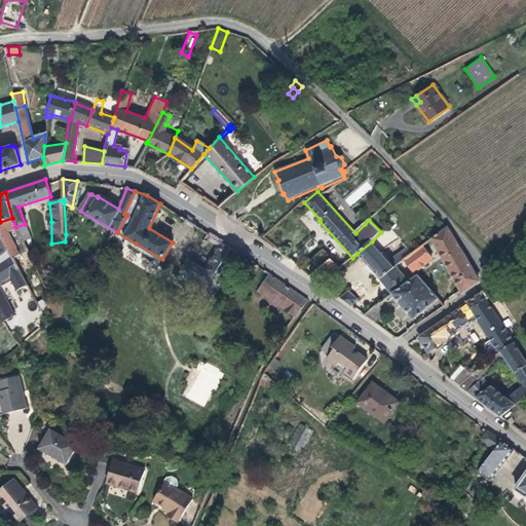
[(0,222),(0,237),(10,256),(17,252),(9,236),(19,233),(15,227),(12,218),(0,222)]
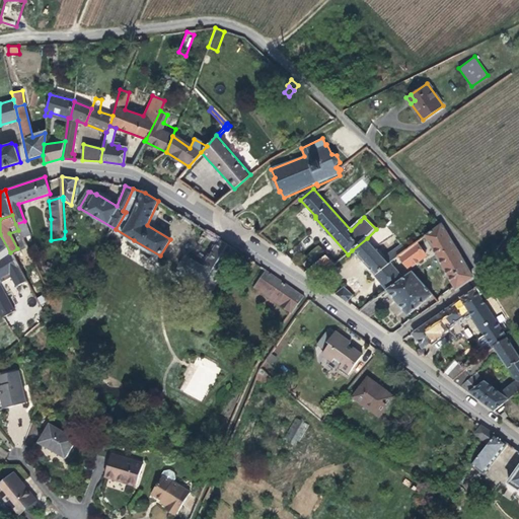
[(15,224),(18,230),(22,239),(29,236),(24,221),(15,224)]
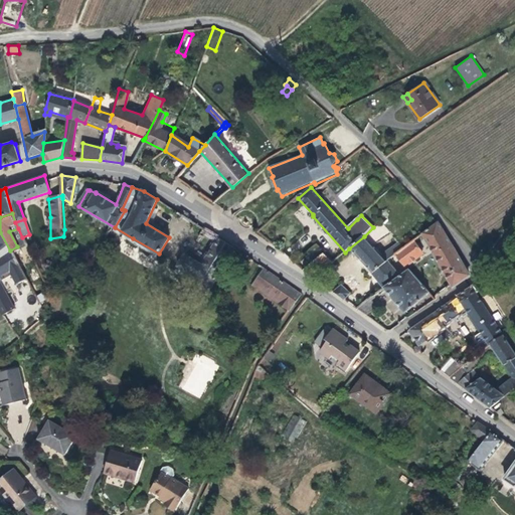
[(422,233),(453,288),(468,277),(468,274),(438,222),(422,233)]
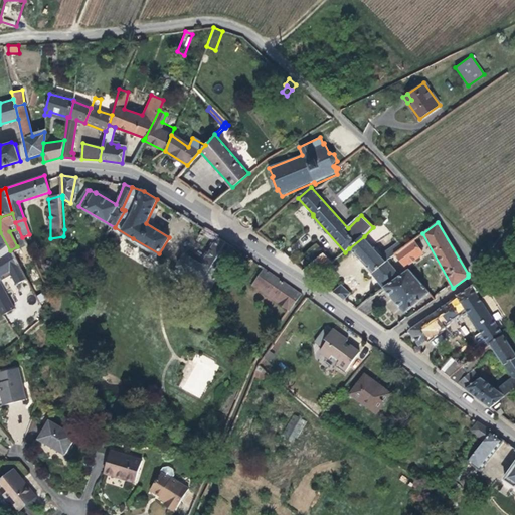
[(0,232),(0,252),(2,258),(7,254),(11,252),(10,250),(0,232)]
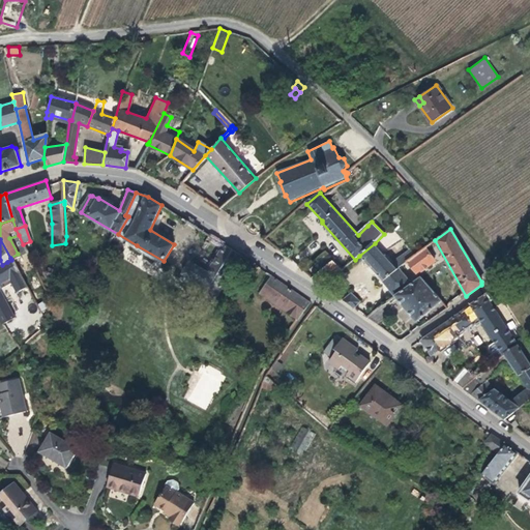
[(502,241),(494,252),(499,256),(507,245),(502,241)]
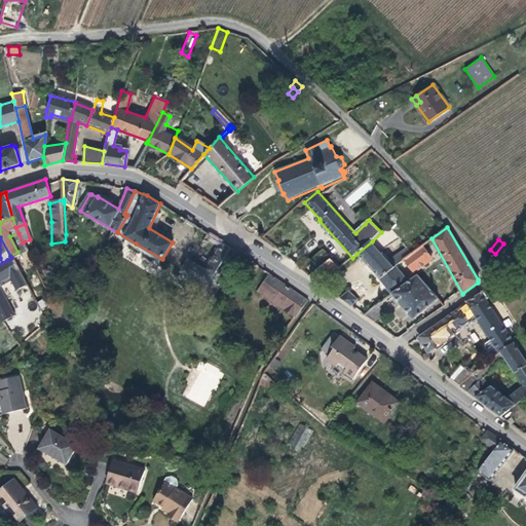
[(389,261),(372,241),(357,254),(380,279),(395,266),(389,261)]
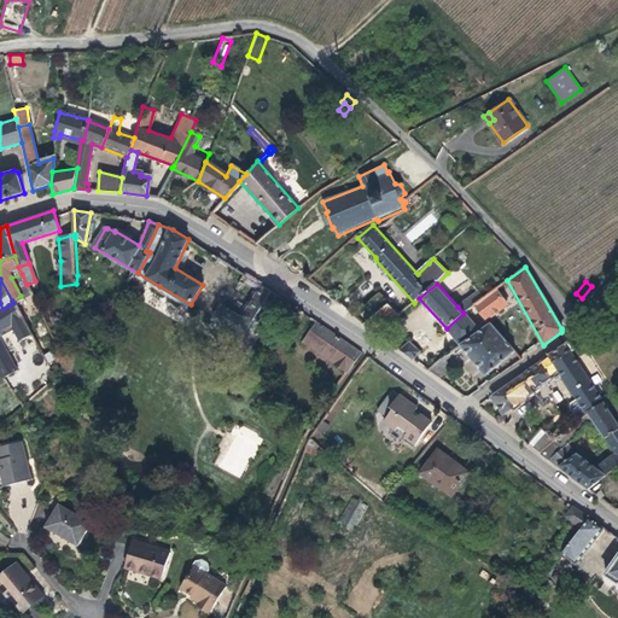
[(281,298),(262,286),(240,319),(221,307),(213,320),(233,332),(226,342),(245,357),(281,298)]
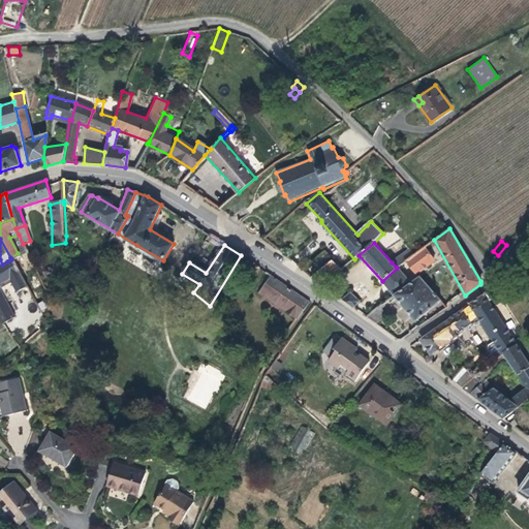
[(426,249),(425,247),(414,255),(405,261),(411,269),(414,274),(433,260),(429,254),(431,253),(427,248),(426,249)]
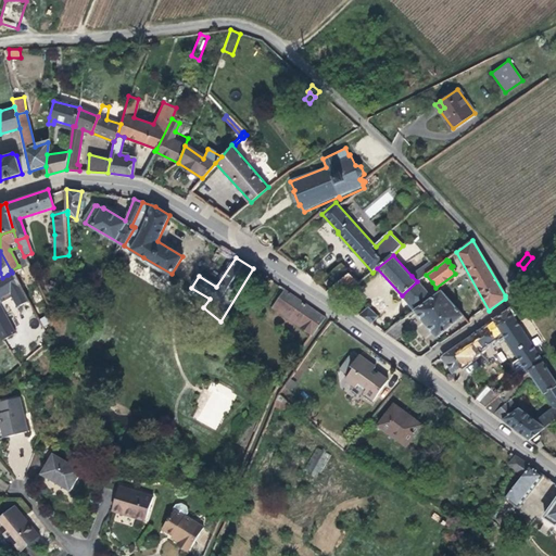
[(426,275),(436,268),(430,261),(419,269),(425,276),(426,275)]
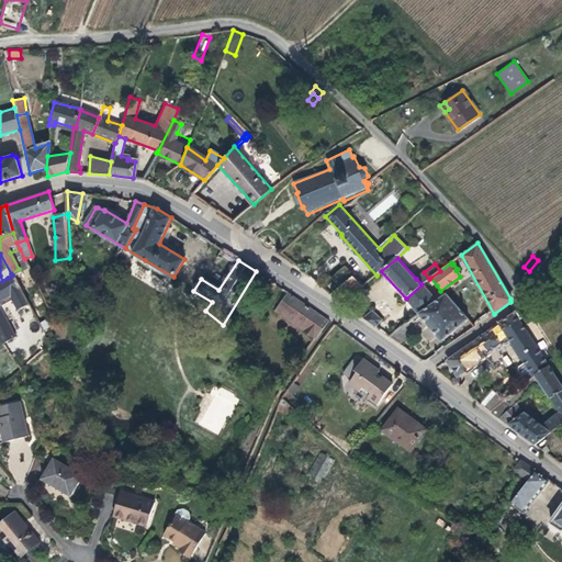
[(346,266),(334,272),(340,282),(351,274),(346,266)]
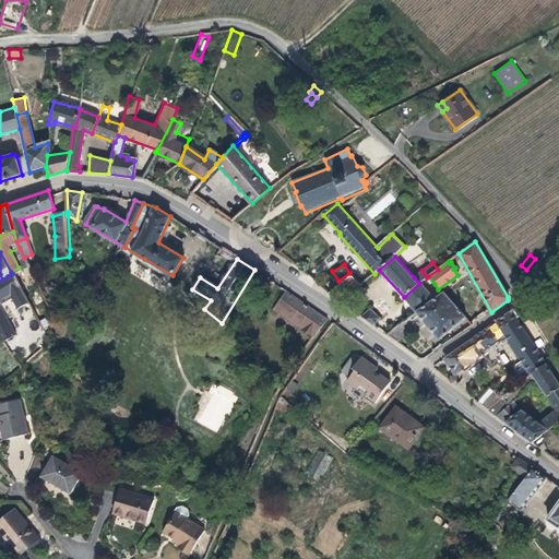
[(427,277),(421,271),(414,277),(419,283),(420,283),(427,277)]
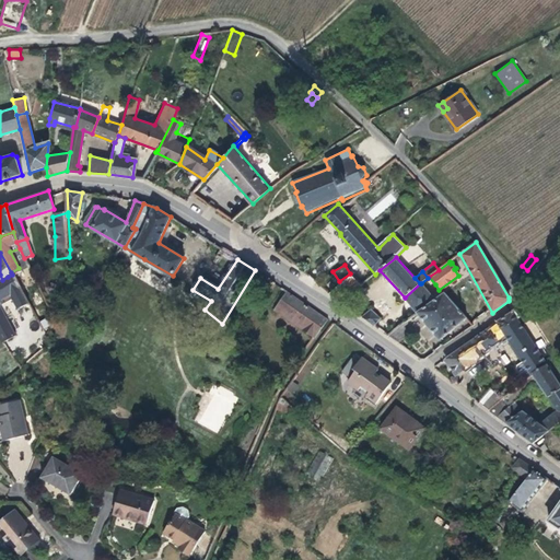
[(12,275),(8,277),(15,291),(20,288),(12,275)]
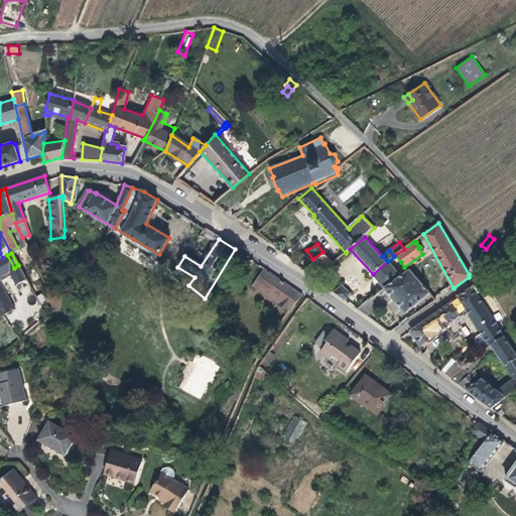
[(326,253),(324,254),(333,263),(336,261),(331,256),(331,257),(326,253)]
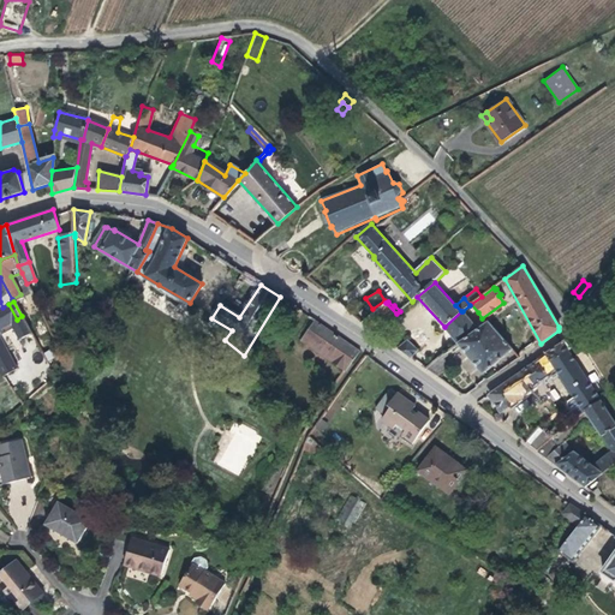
[(386,303),(377,310),(388,321),(396,314),(386,303)]
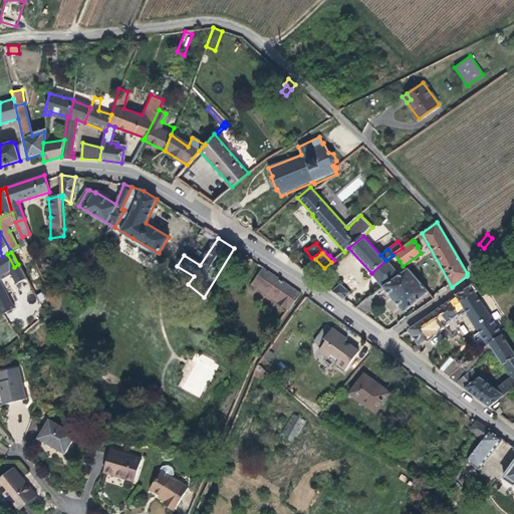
[(400,261),(394,254),(393,255),(387,260),(391,266),(400,261)]
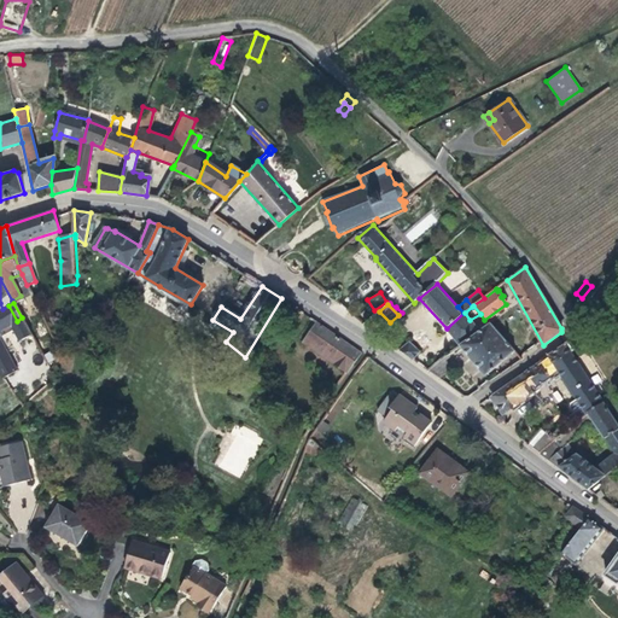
[(379,312),(363,325),(375,333),(390,322),(379,312)]
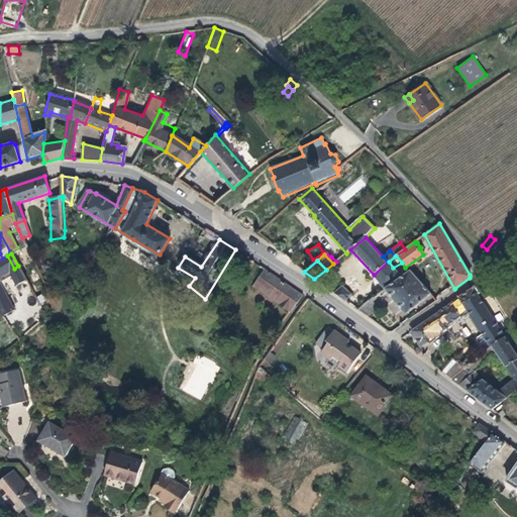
[(372,276),(384,290),(385,289),(388,286),(401,278),(393,268),(389,262),(388,262),(374,275),(372,276)]
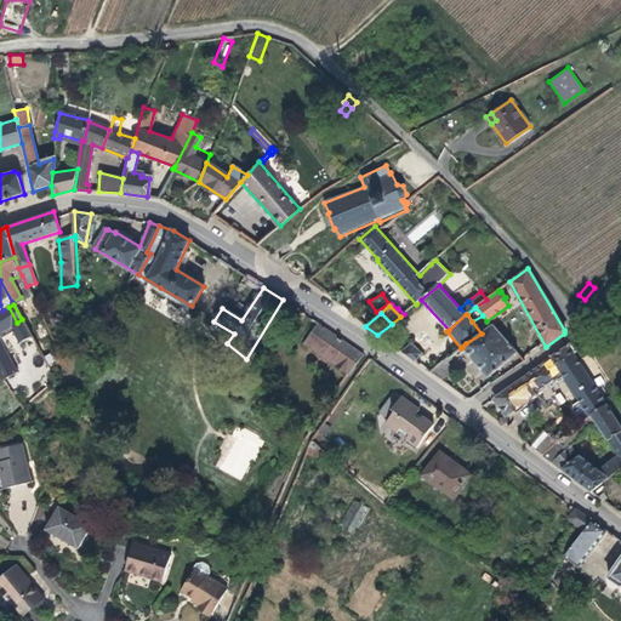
[(23,323),(22,319),(17,323),(12,325),(21,342),(32,336),(27,328),(23,323)]
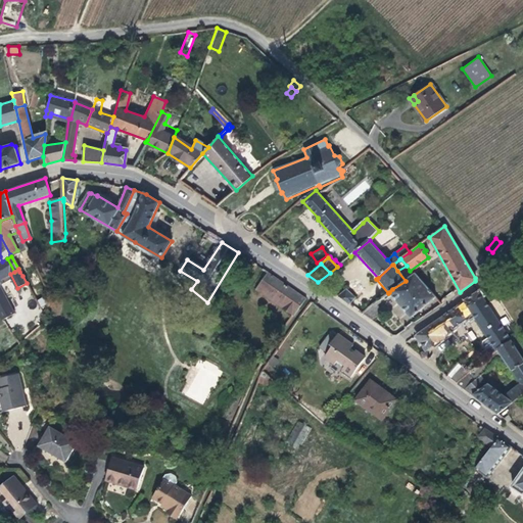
[(305,299),(268,273),(256,290),(293,316),(305,299)]
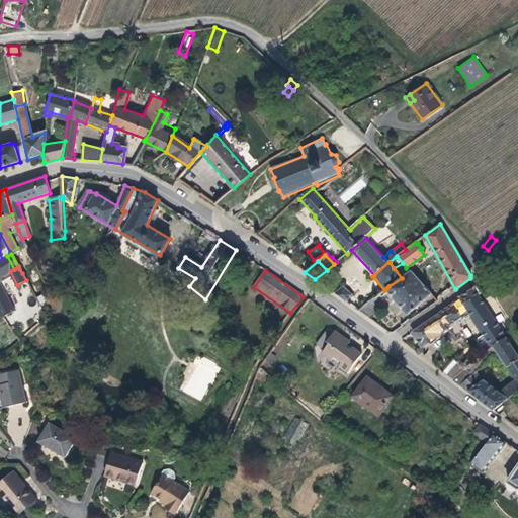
[(406,315),(432,295),(411,272),(402,278),(389,286),(385,289),(406,315)]
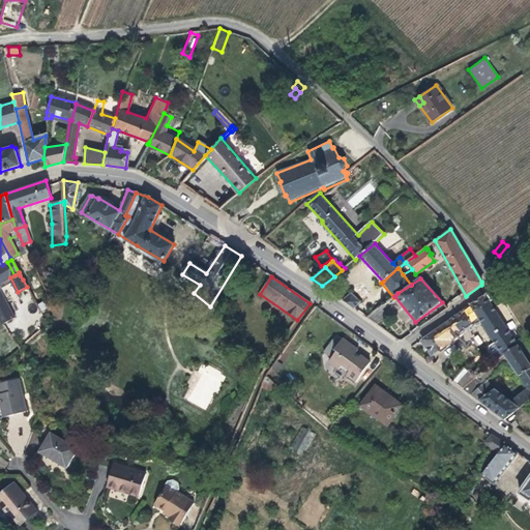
[(0,318),(5,327),(8,325),(6,322),(13,318),(7,305),(0,292),(0,318)]
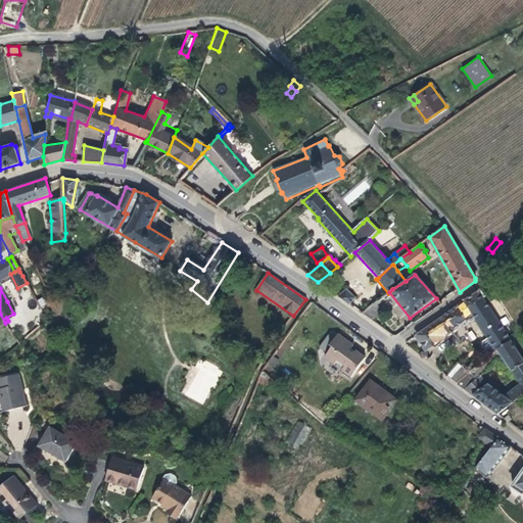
[(338,296),(349,304),(354,298),(353,297),(354,295),(352,293),(351,294),(346,290),(338,296)]
